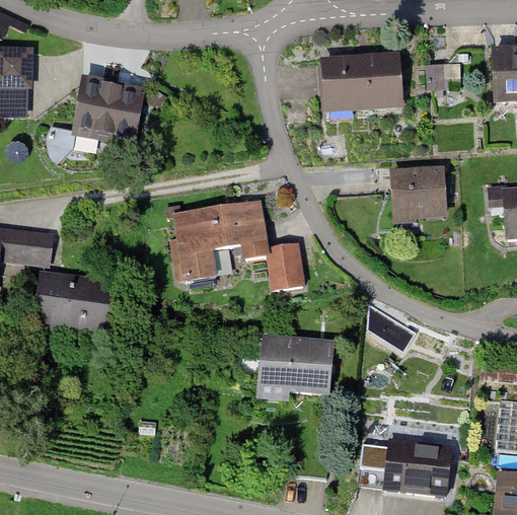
[(516,43),(492,44),(494,102),(516,100),(516,43)]
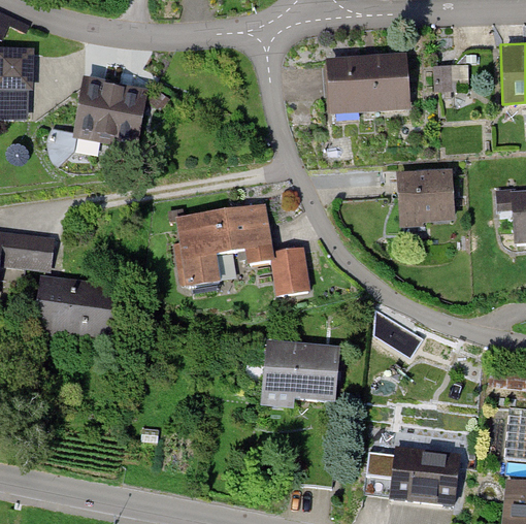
[(36,89),(36,50),(0,48),(0,119),(30,120),(30,89),(36,89)]
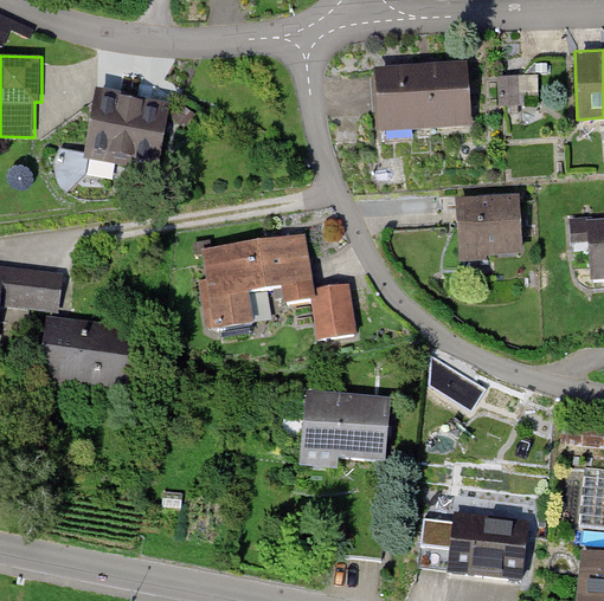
[(469,63),(377,66),(379,131),(471,128),(469,63)]
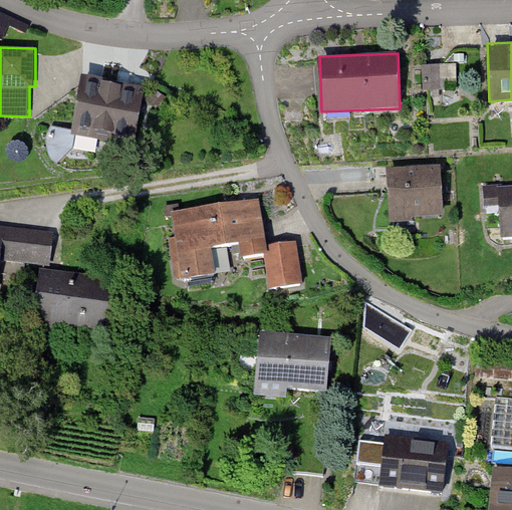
[(459,79),(459,62),(429,62),(429,87),(449,86),(449,79),(459,79)]
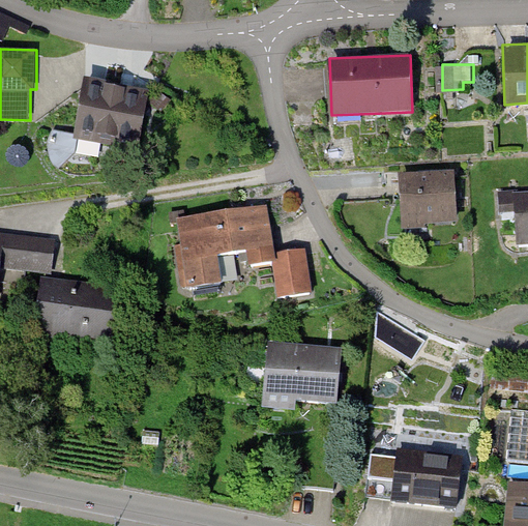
[(139,145),(147,87),(82,79),(74,136),(139,145)]
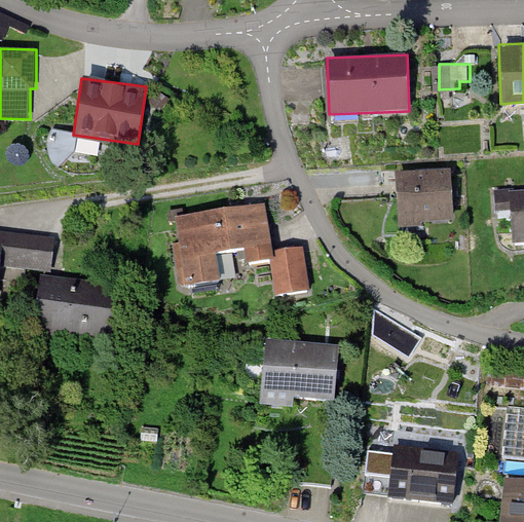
[(397,220),(454,218),(451,168),(395,171),(397,220)]
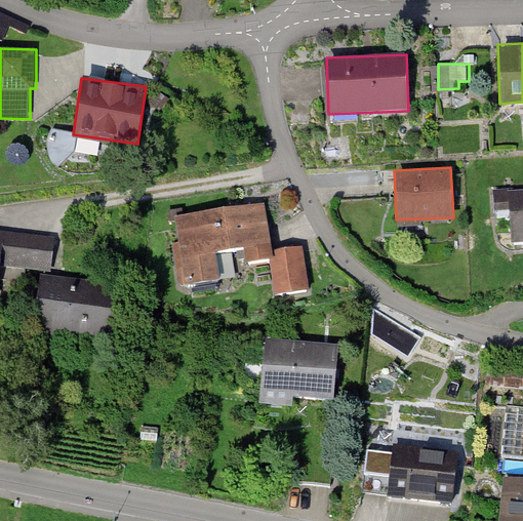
[(522,187),(506,188),(509,240),(522,238),(522,187)]
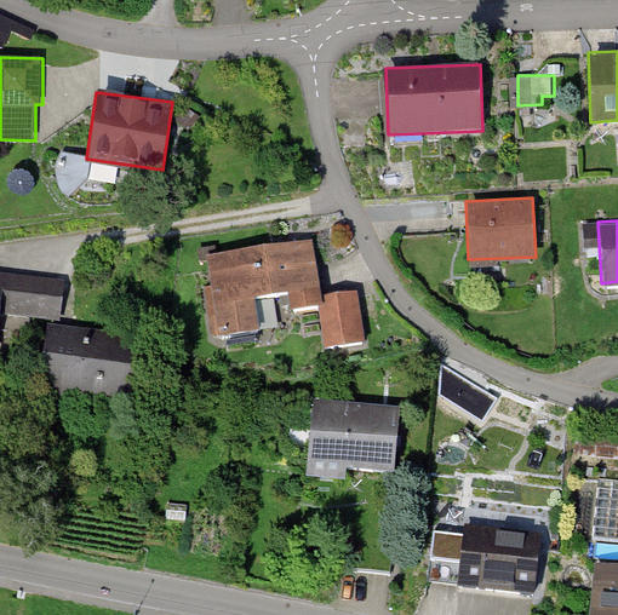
[(312,236),(205,251),(215,323),(223,322),(225,335),(261,331),(290,327),(287,309),(321,304),(320,293),(312,236)]
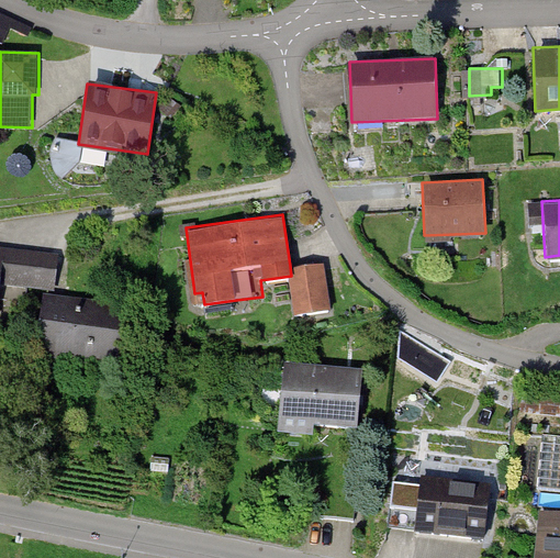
[(0,312),(1,312),(3,281),(60,286),(63,249),(0,243),(0,312)]
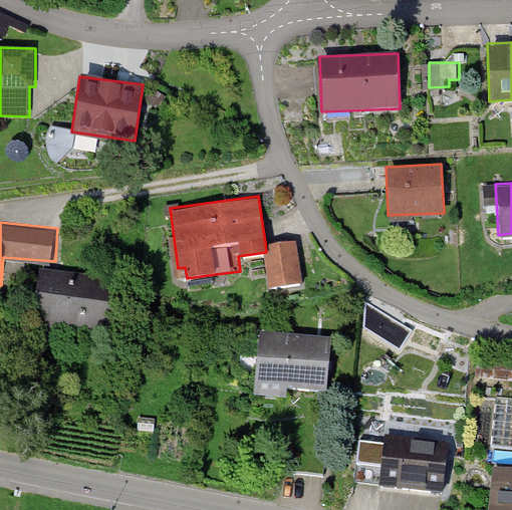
[(303,280),(297,239),(265,243),(266,252),(270,285),(303,280)]
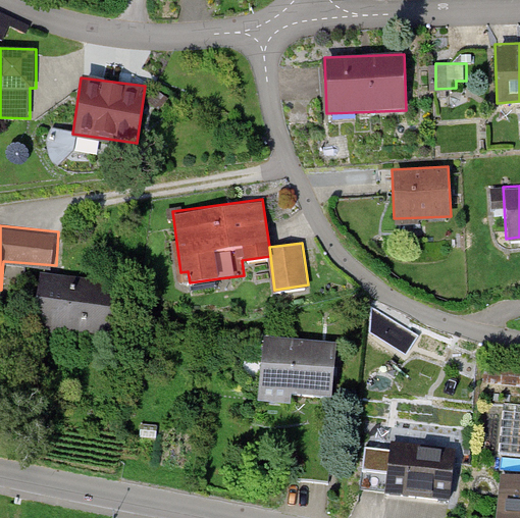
[(40,270),(34,329),(110,338),(116,278),(40,270)]
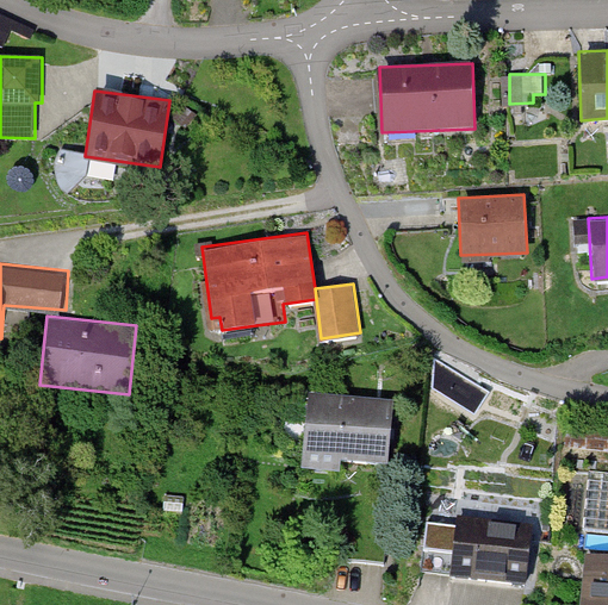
[(303,468),(339,471),(339,460),(385,465),(391,399),(310,392),(303,468)]
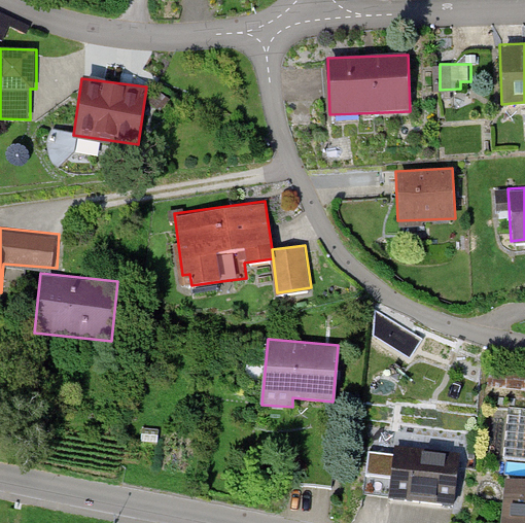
[(524,405),(515,404),(509,454),(524,455),(524,405)]
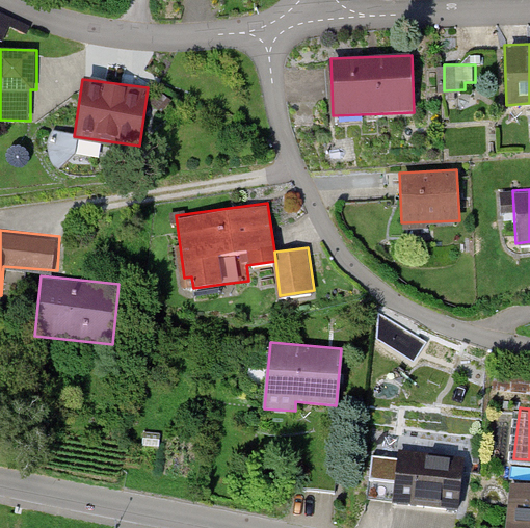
[(459,509),(465,451),(402,445),(397,504),(459,509)]
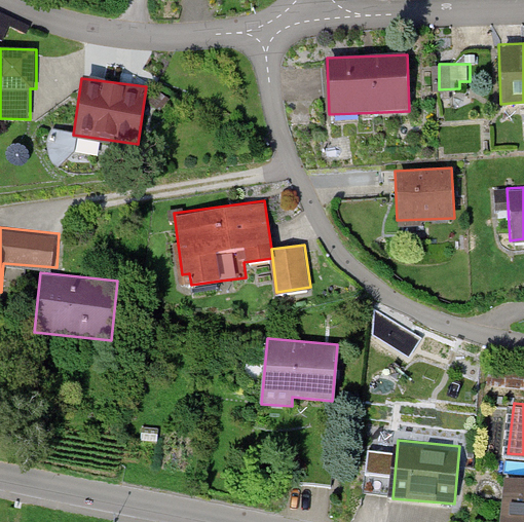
[(523,521),(523,478),(506,476),(499,521),(523,521)]
